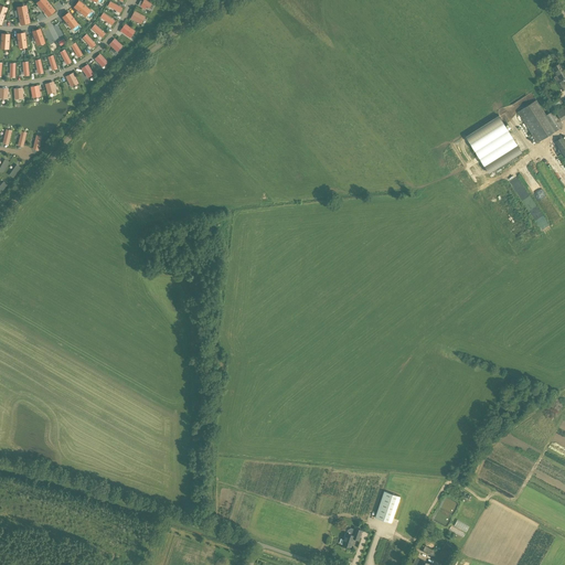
[(48,16),(54,10),(45,0),(44,0),(39,4),(44,12),(45,14),(46,13),(48,16)]
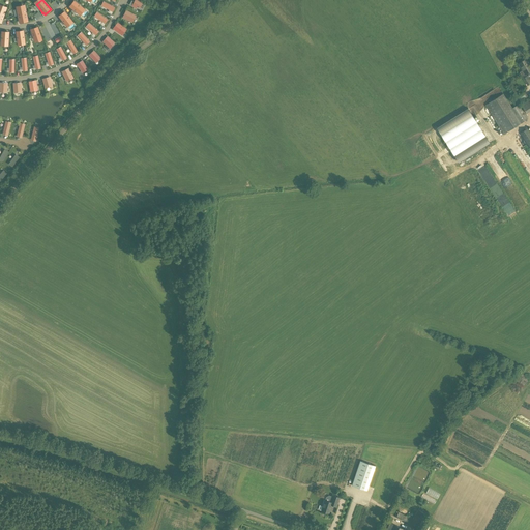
[(83,7),(75,1),(70,6),(71,8),(72,9),(78,13),(83,7)]
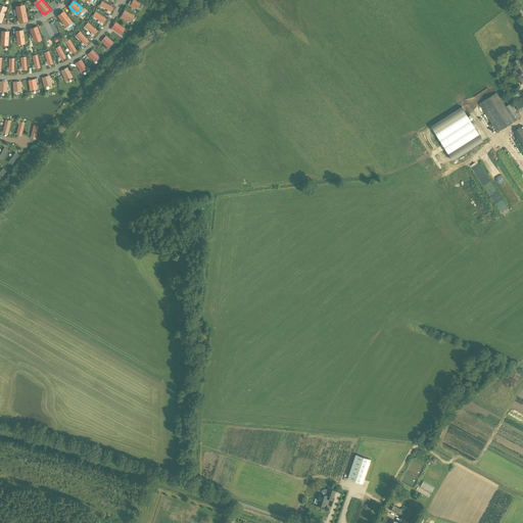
[(102,1),(100,5),(110,11),(112,7),(102,1)]
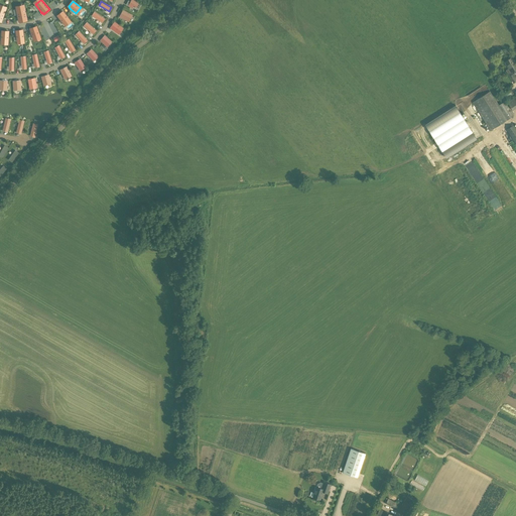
[(26,20),(24,7),(16,9),(18,17),(17,17),(18,19),(19,21),(26,20)]
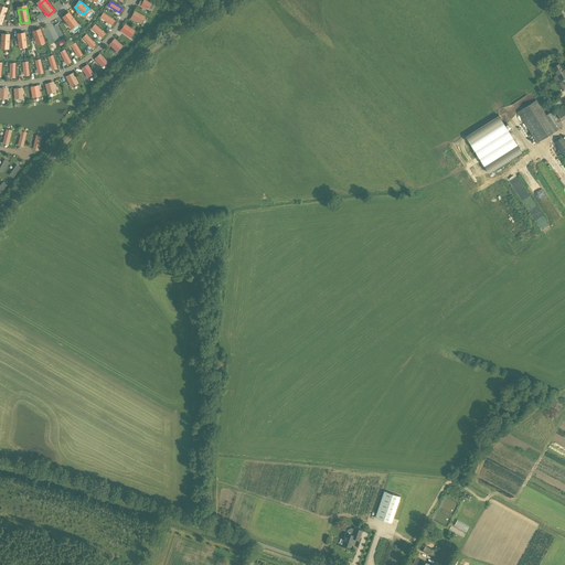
[(70,27),(76,21),(70,12),(66,16),(63,18),(64,19),(65,21),(70,27)]
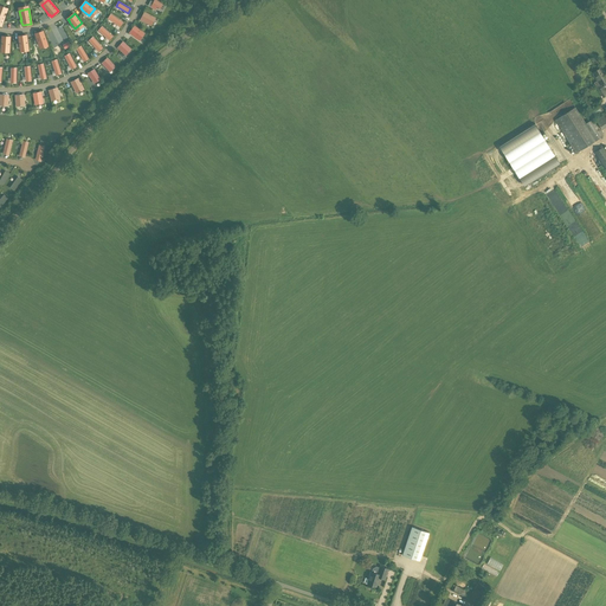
[(152,25),(155,18),(144,13),(141,20),(152,25)]
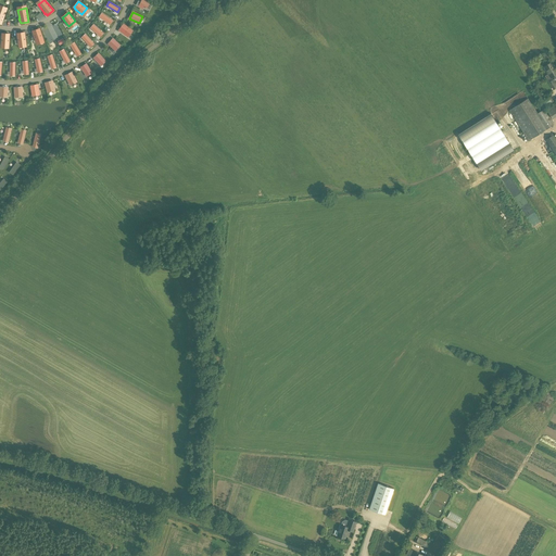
[(102,13),(99,16),(110,24),(112,20),(102,13)]
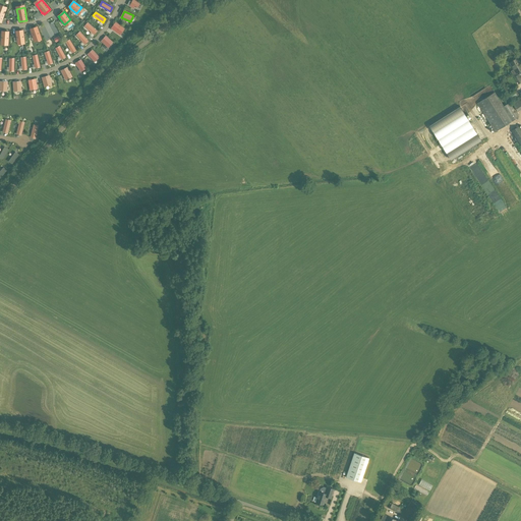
[(97,31),(88,22),(84,26),(94,34),(97,31)]
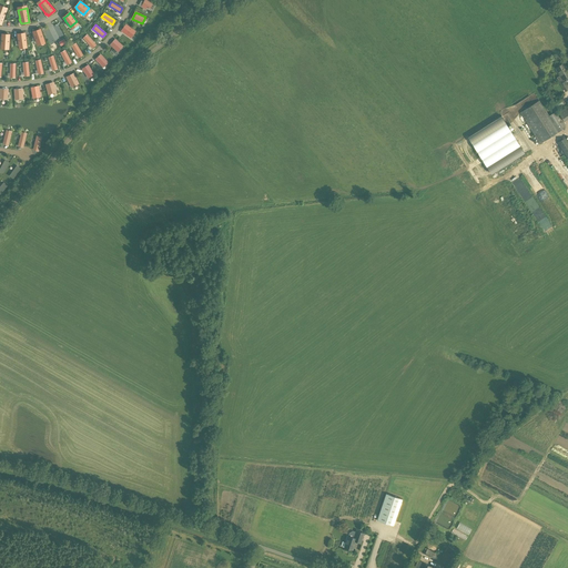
[(127,24),(122,31),(130,37),(134,31),(127,24)]
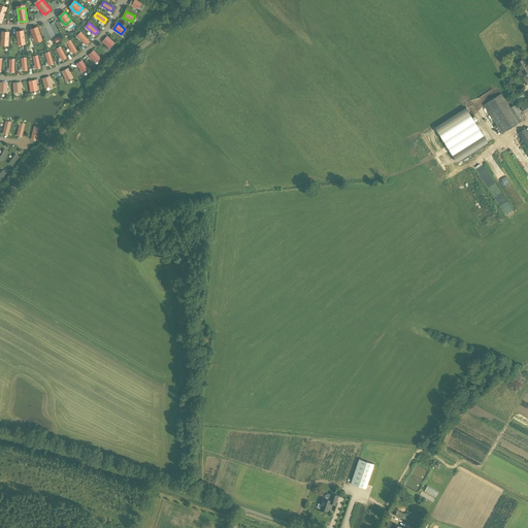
[(37,28),(31,30),(31,31),(31,33),(32,33),(34,39),(40,37),(37,28)]
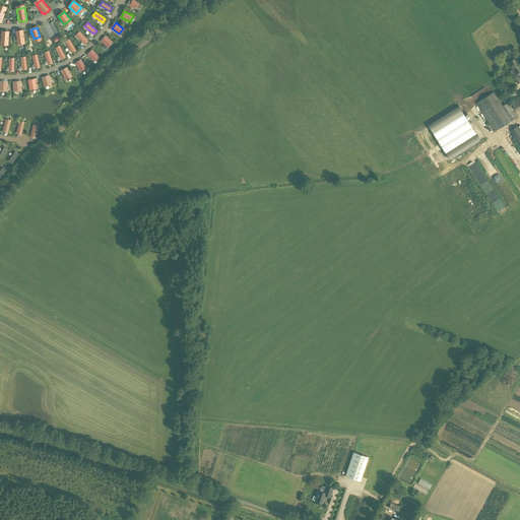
[(19,30),(15,31),(16,34),(15,34),(16,36),(17,42),(24,41),(22,30),(19,30)]
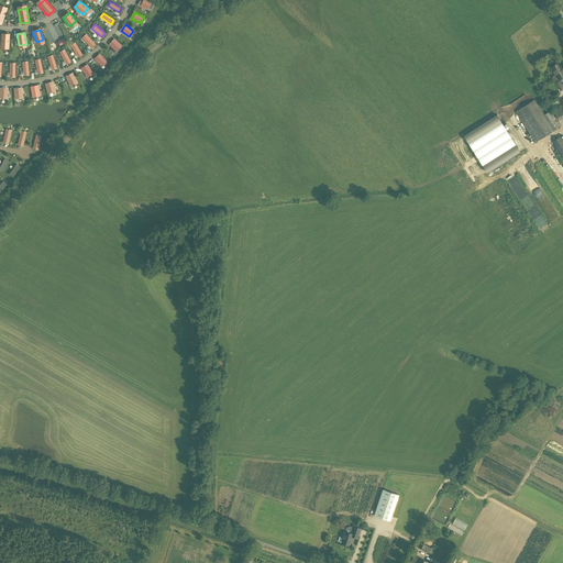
[(86,34),(83,37),(91,47),(95,44),(86,34)]
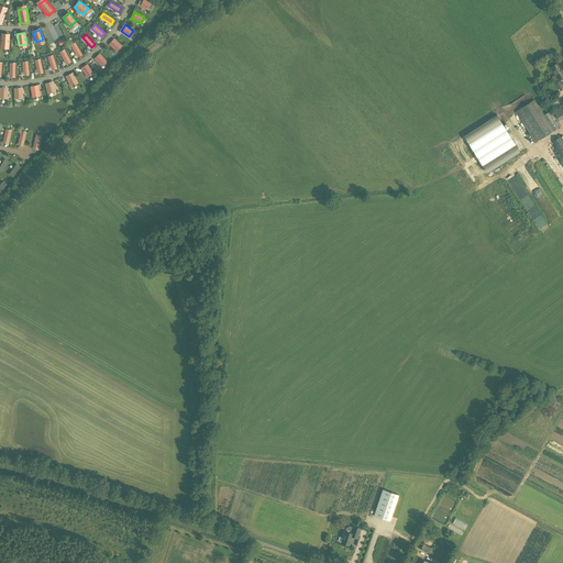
[(121,45),(114,39),(109,44),(117,51),(121,45)]
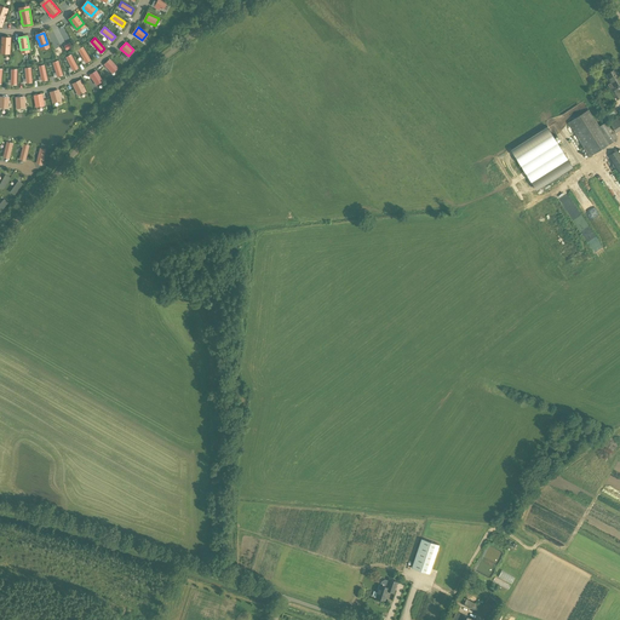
[(90,59),(82,47),(78,50),(85,62),(90,59)]
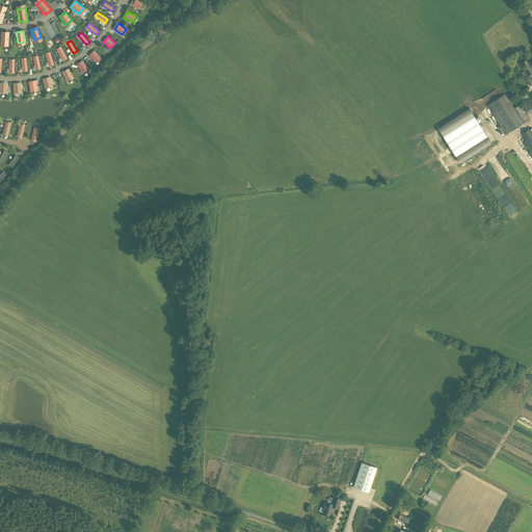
[(56,49),(62,60),(67,57),(61,47),(56,49)]
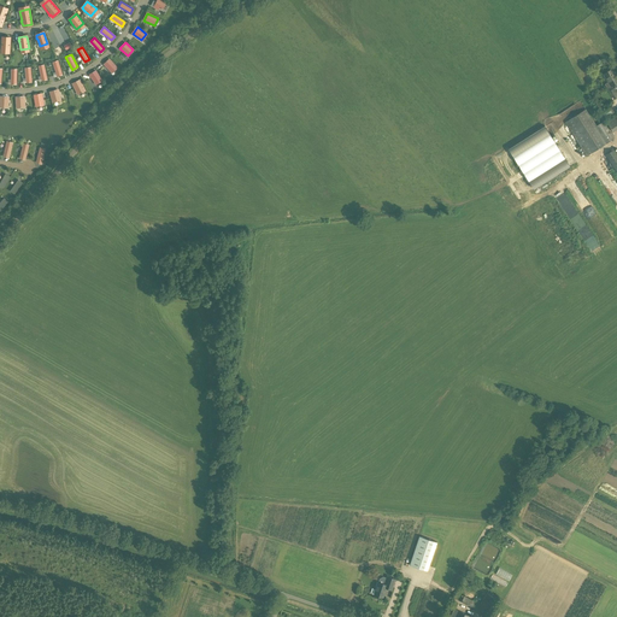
[(117,68),(109,59),(104,64),(111,72),(117,68)]
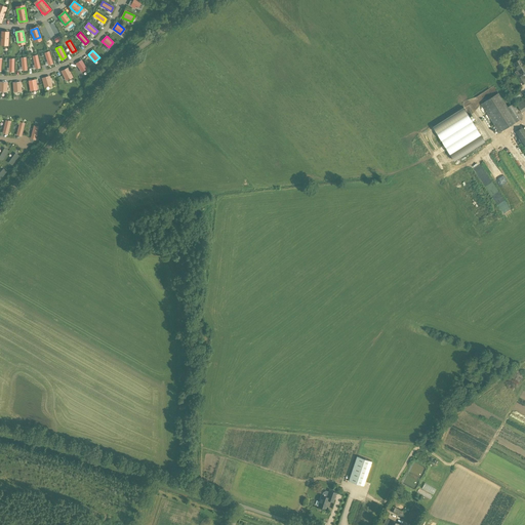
[(44,52),(48,65),(52,63),(49,51),(44,52)]
